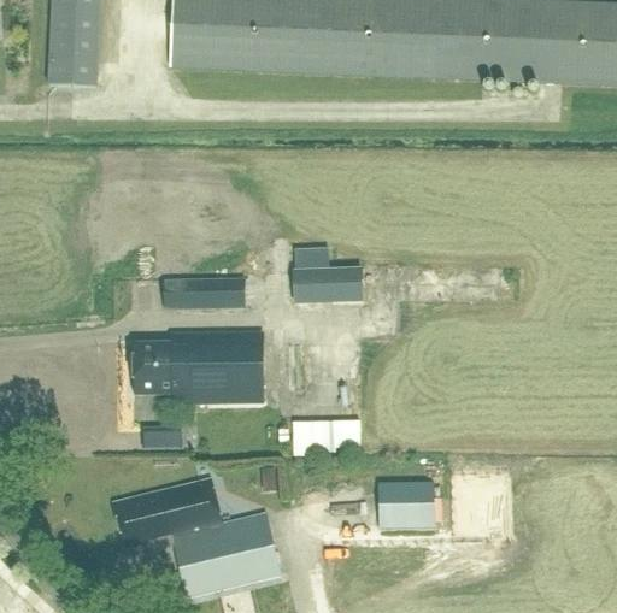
[(98,87),(101,0),(51,0),(47,84),(98,87)]
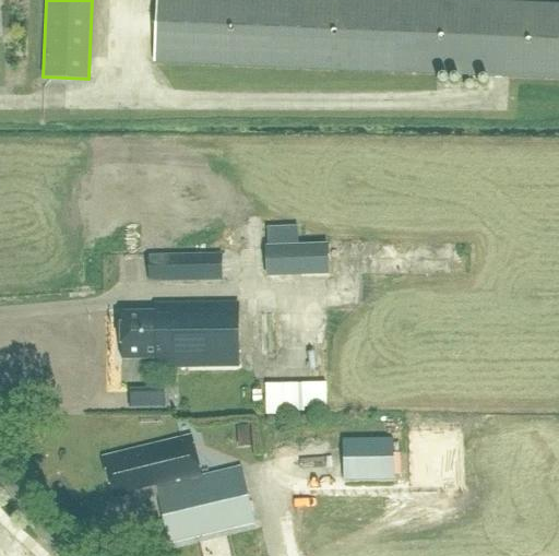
[(157,0),(156,61),(558,75),(558,2),(492,0),(157,0)]
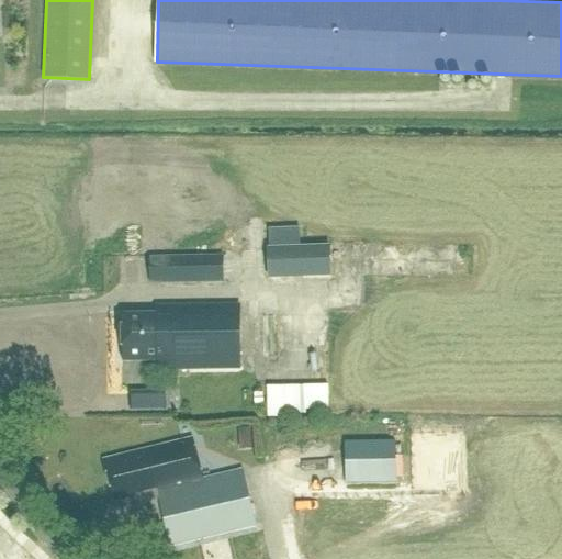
[(268,227),(269,245),(300,244),(299,226),(268,227)]
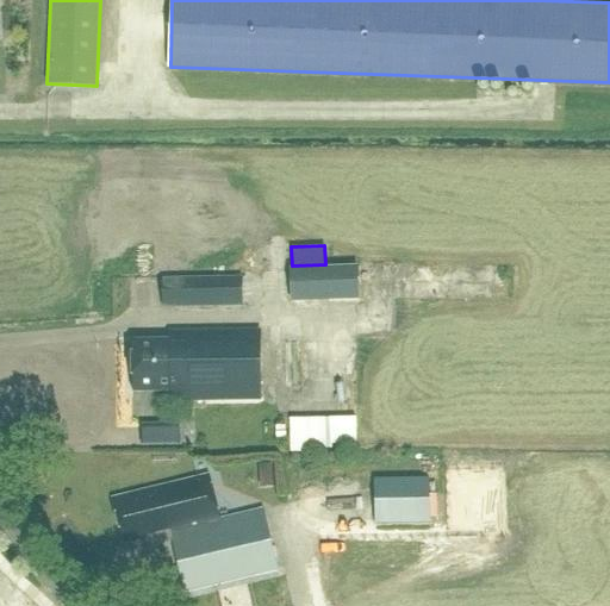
[(356,269),(294,272),(294,294),(358,292),(356,269)]
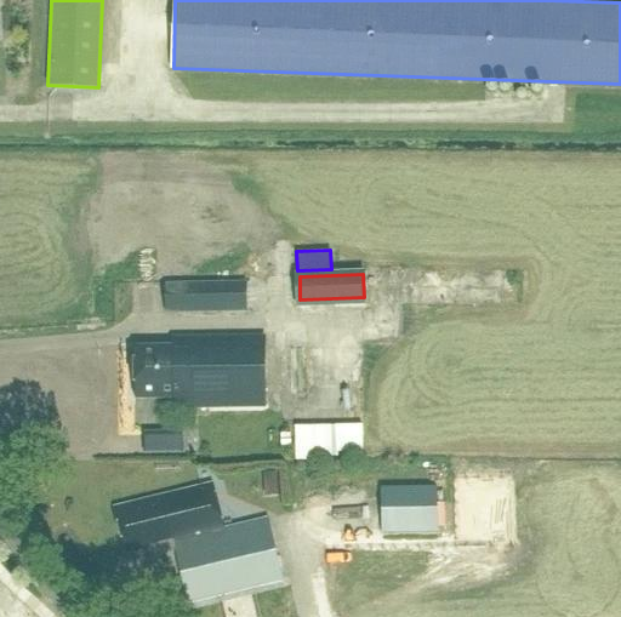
[(165,312),(246,310),(246,280),(165,283),(165,312)]
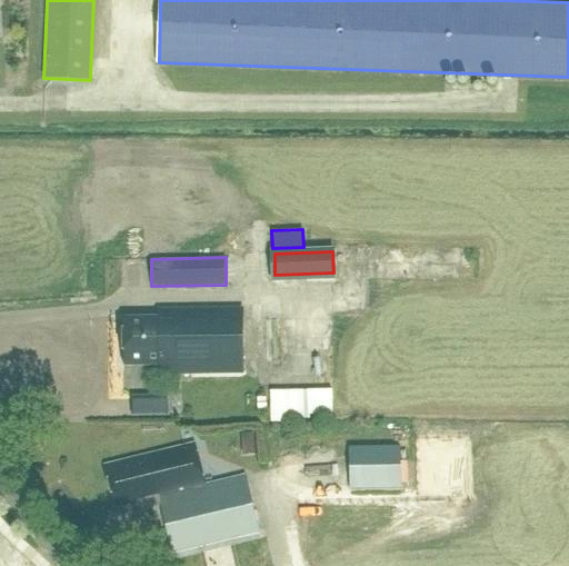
[(158,371),(243,371),(243,358),(242,318),(242,307),(158,308),(158,316),(123,317),(123,363),(158,363),(158,371)]
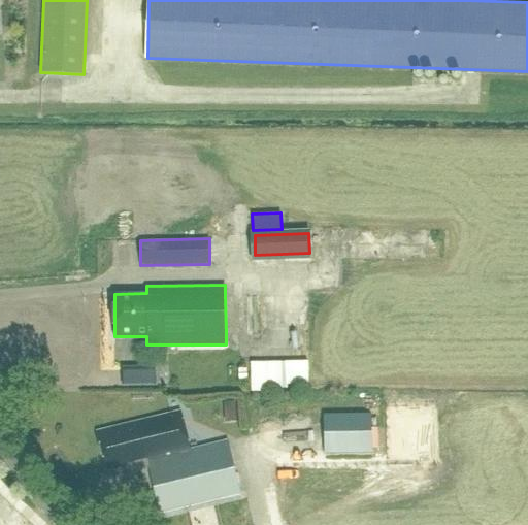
[(252,357),(254,389),(314,386),(312,354),(252,357)]
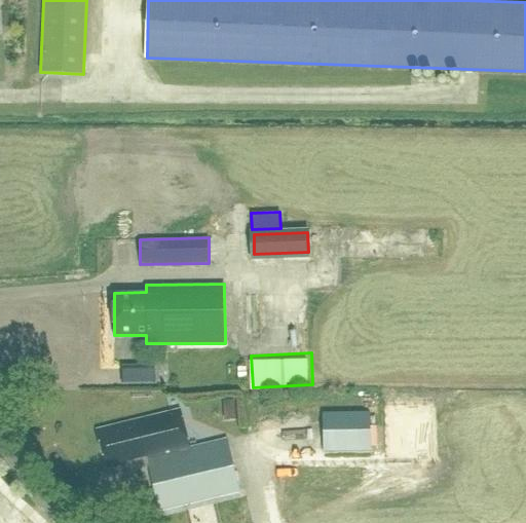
[(136,460),(146,458),(157,508),(238,488),(226,438),(189,447),(180,409),(98,430),(108,465),(135,458),(136,460)]
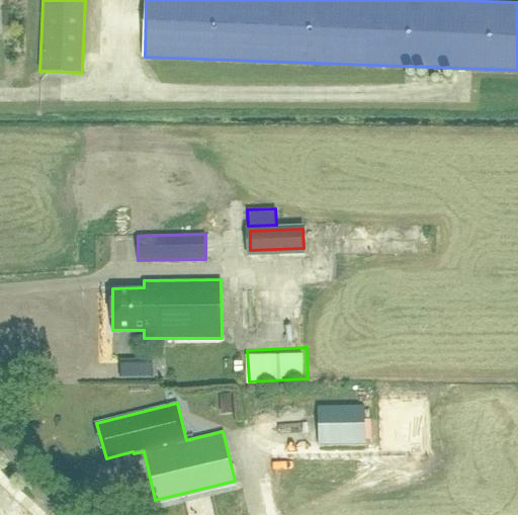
[(364,408),(325,409),(317,409),(318,443),(365,442),(364,408)]
